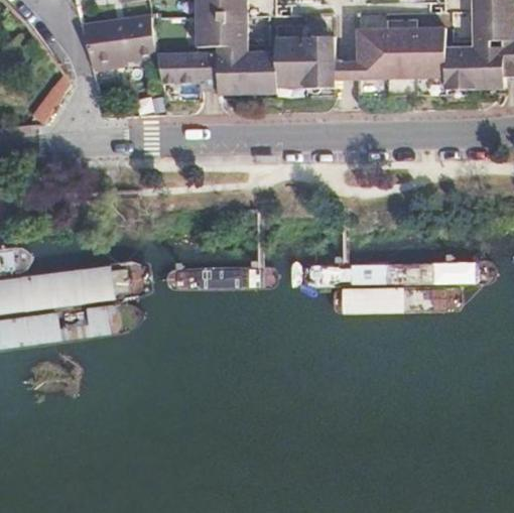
[(201,0),(204,50),(218,50),(246,48),(244,0),(201,0)]
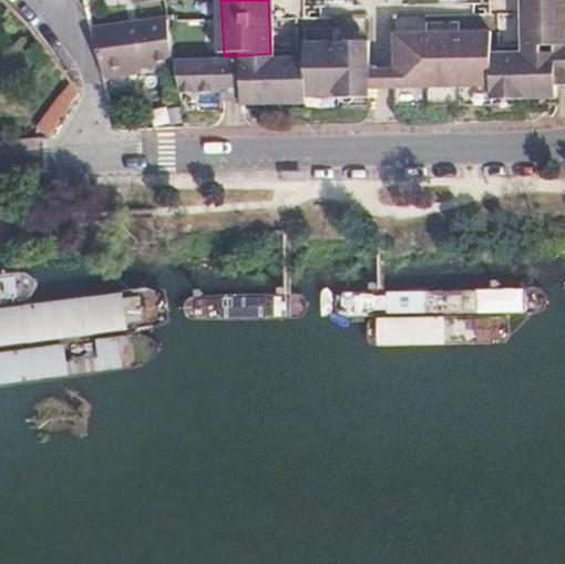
[(520,0),(523,36),(541,36),(552,36),(553,44),(542,44),(523,44),(490,47),(489,26),(390,31),(391,68),(392,85),(489,80),(491,94),(556,91),(556,81),(564,80),(564,0),(520,0)]
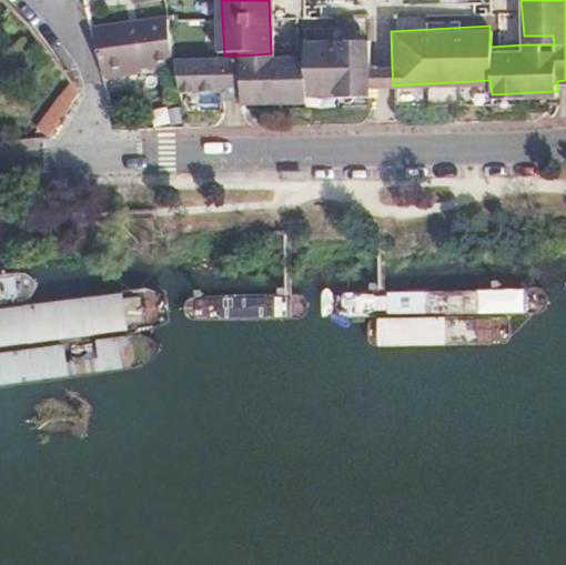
[(100,70),(130,64),(173,57),(167,13),(89,26),(100,70)]
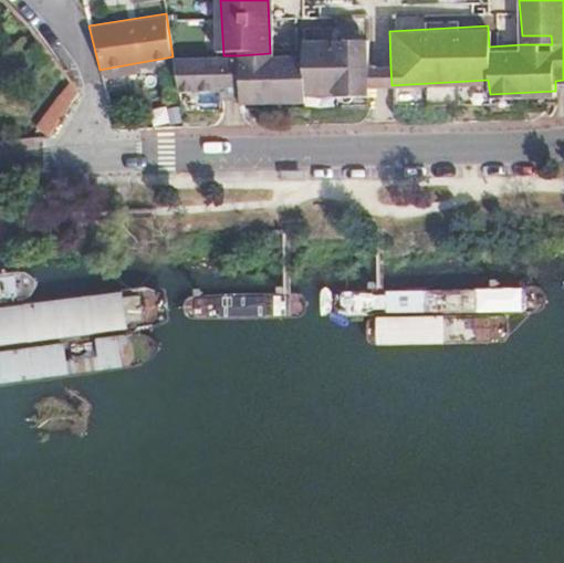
[(540,35),(522,35),(522,44),(541,44),(540,35)]
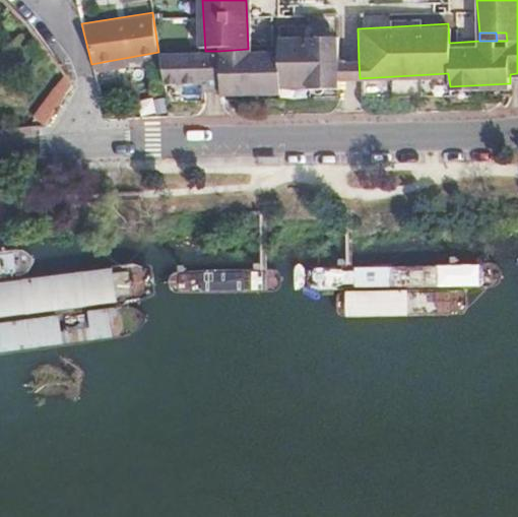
[(177,81),(177,88),(201,87),(201,92),(218,92),(219,97),(278,94),(278,89),(308,88),(308,90),(336,88),(336,79),(335,63),(334,40),(275,42),(275,55),(249,57),(219,58),(159,60),(163,82),(177,81)]
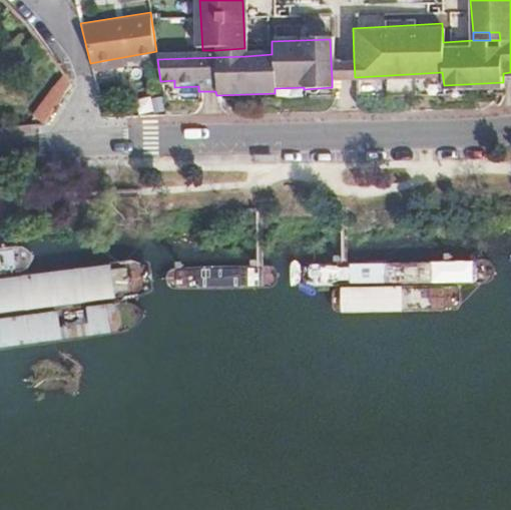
[(216,50),(216,57),(245,56),(244,48),(216,50)]
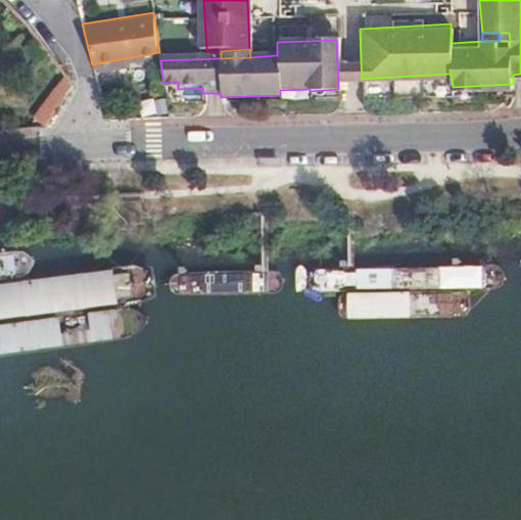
[(92,64),(94,72),(121,66),(120,59),(92,64)]
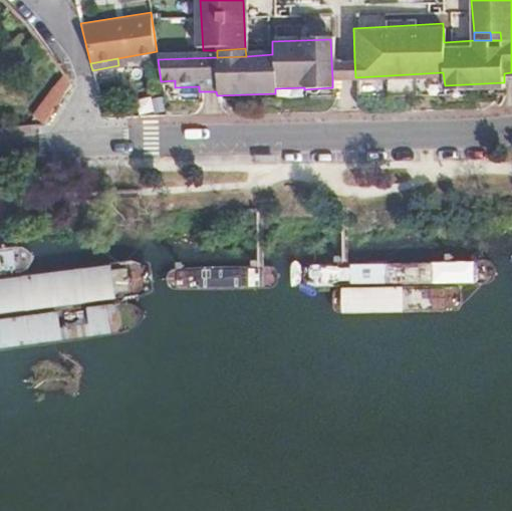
[(332,78),(355,77),(354,61),(331,62),(332,78)]
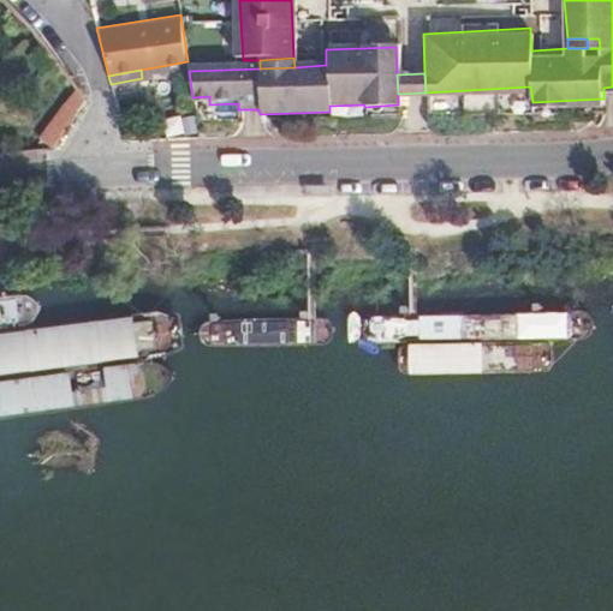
[(39,137),(49,144),(81,97),(75,84),(39,137)]
